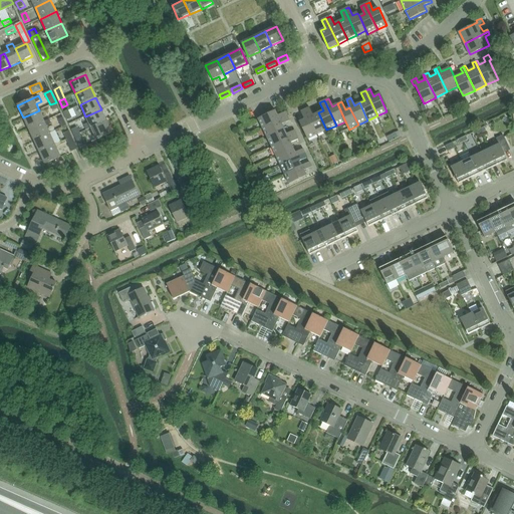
[(59,108),(56,102),(50,104),(53,111),(59,108)]
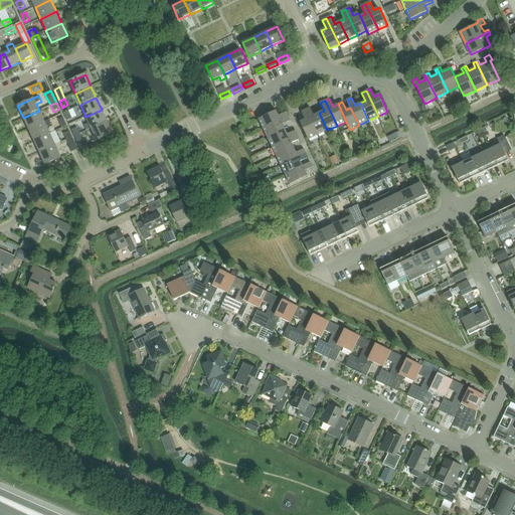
[(314,115),(311,107),(306,109),(318,135),(327,130),(319,113),(314,115)]
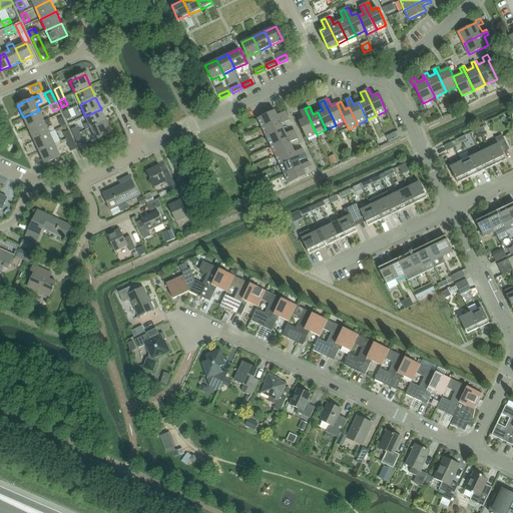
[(317,134),(305,108),(301,110),(305,118),(300,121),(308,138),(317,134)]
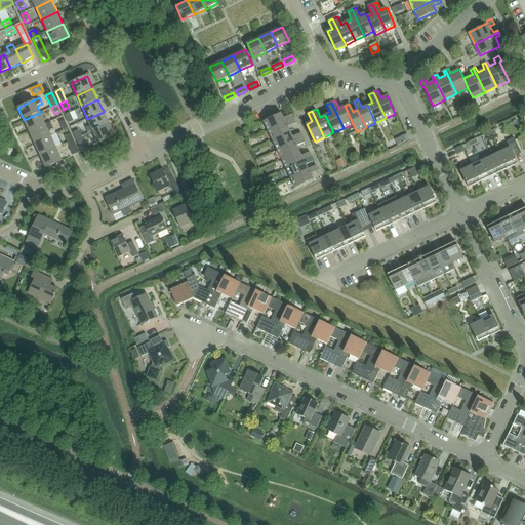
[(88,133),(93,130),(109,123),(104,112),(87,119),(90,125),(85,127),(88,133)]
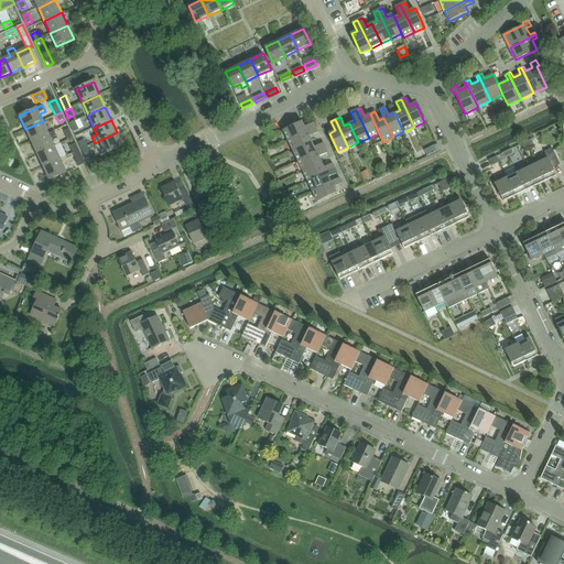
[(25,129),(31,142),(49,133),(43,121),(25,129)]
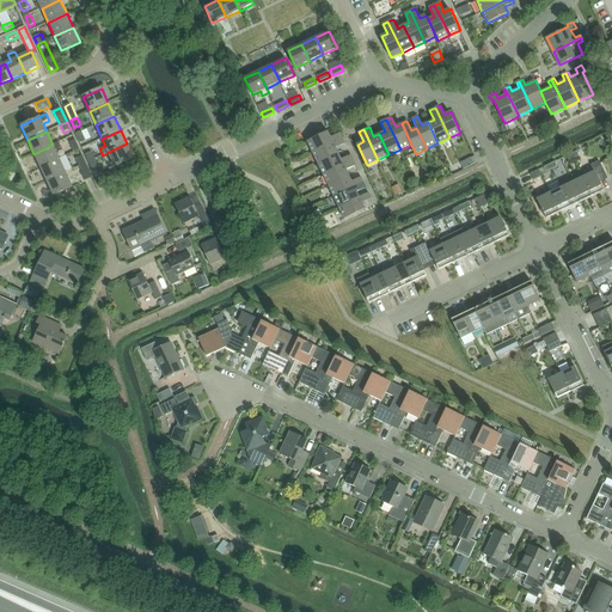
[(77,134),(81,144),(87,140),(83,132),(77,134)]
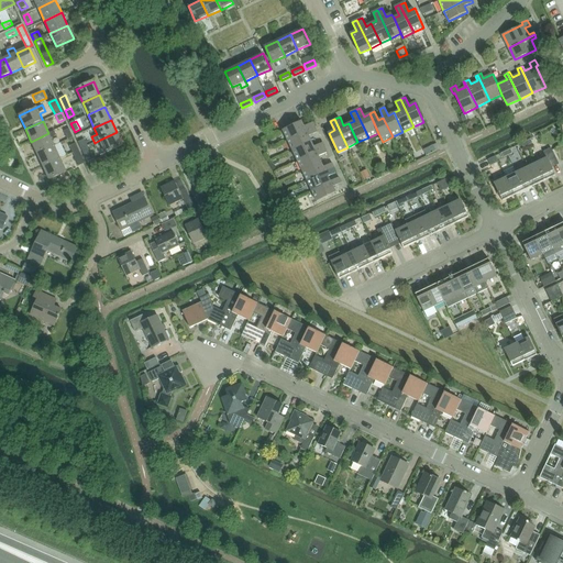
[(284,130),(288,140),(316,127),(313,122),(305,127),(302,121),(284,130)]
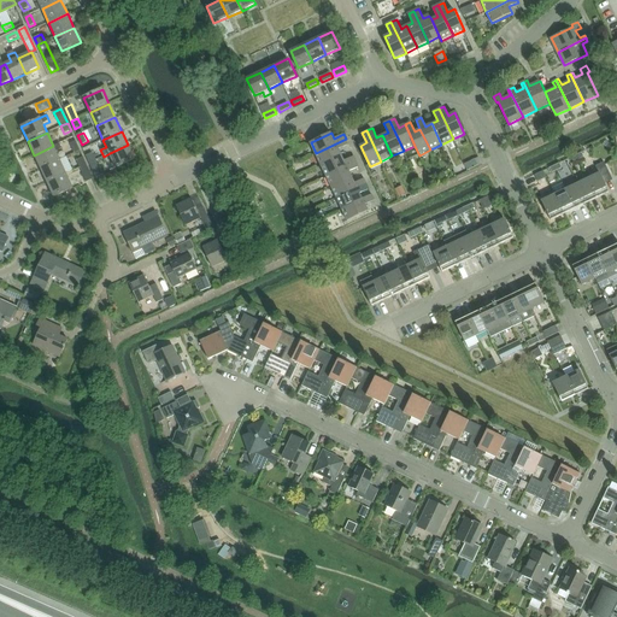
[(316,153),(321,164),(342,154),(339,148),(348,144),(346,139),(316,153)]
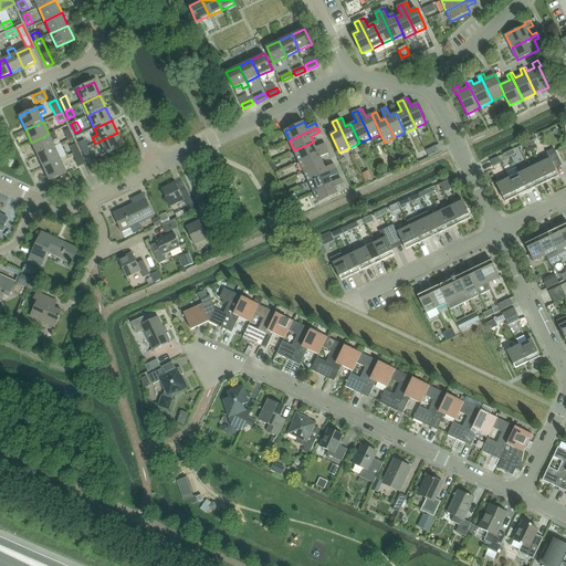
[(69,142),(73,138),(70,130),(64,133),(69,142)]
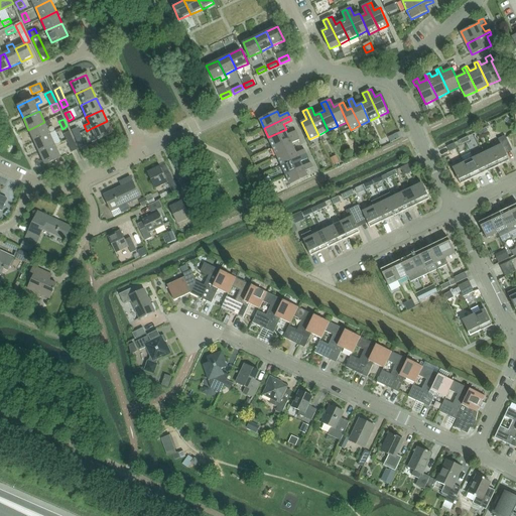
[(49,120),(44,122),(28,130),(34,141),(50,134),(47,128),(52,126),(49,120)]
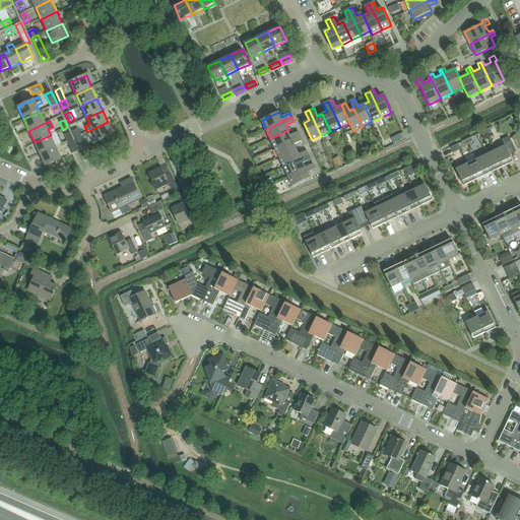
[(114,134),(108,122),(92,129),(98,141),(114,134)]
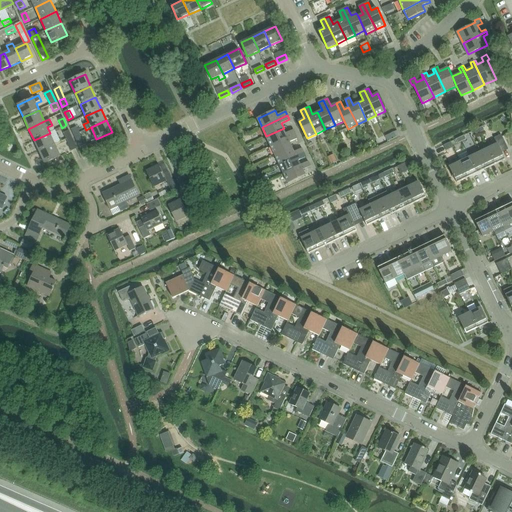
[(81,132),(78,127),(72,129),(75,135),(81,132)]
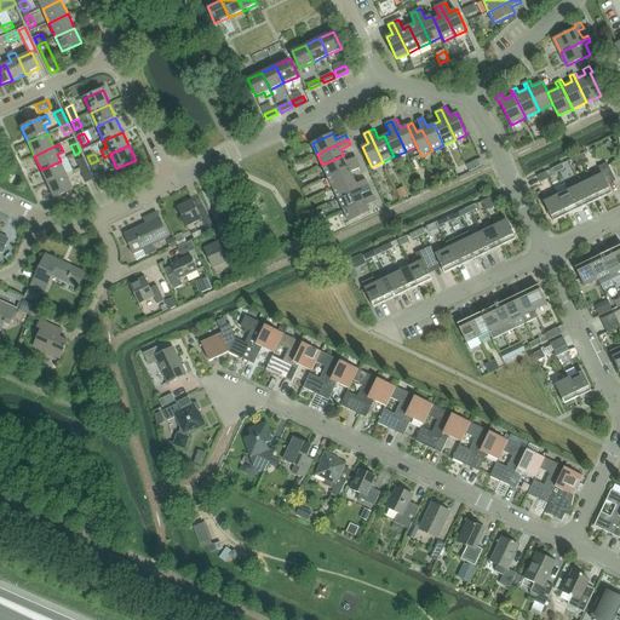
[(322,165),(328,177),(359,162),(356,156),(346,161),(344,155),(322,165)]
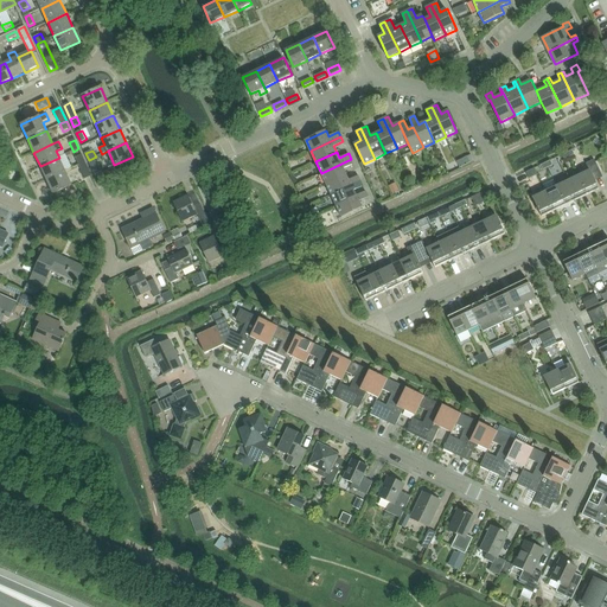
[(75,159),(78,165),(85,163),(82,155),(75,159)]
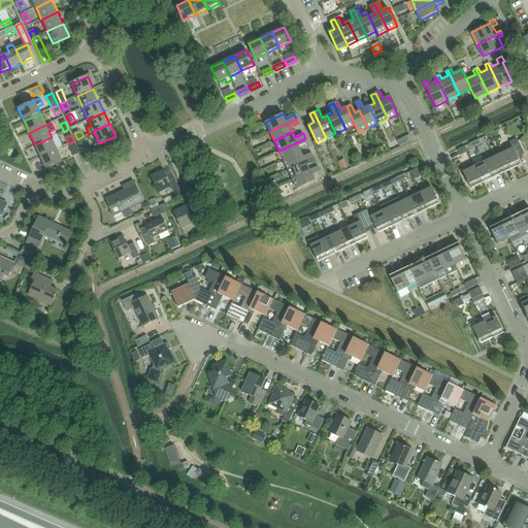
[(90,149),(84,136),(77,139),(84,152),(90,149)]
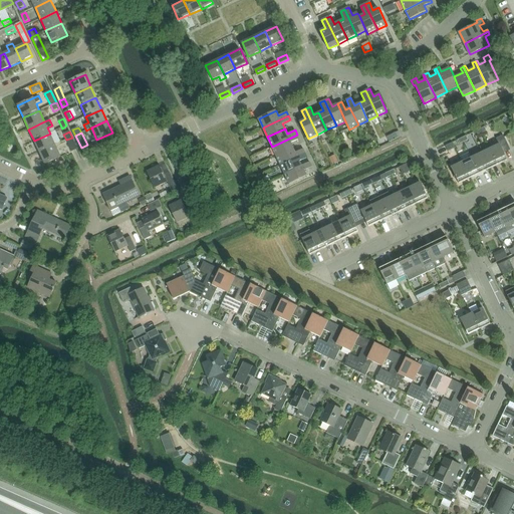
[(39,152),(55,145),(50,134),(34,141),(39,152)]
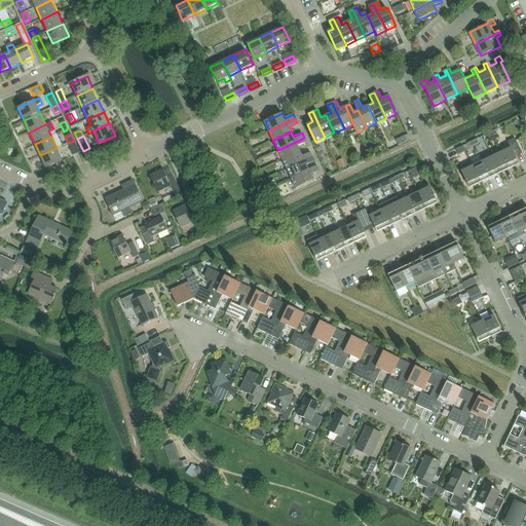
[(278,150),(283,159),(301,151),(298,146),(306,142),(304,138),(278,150)]
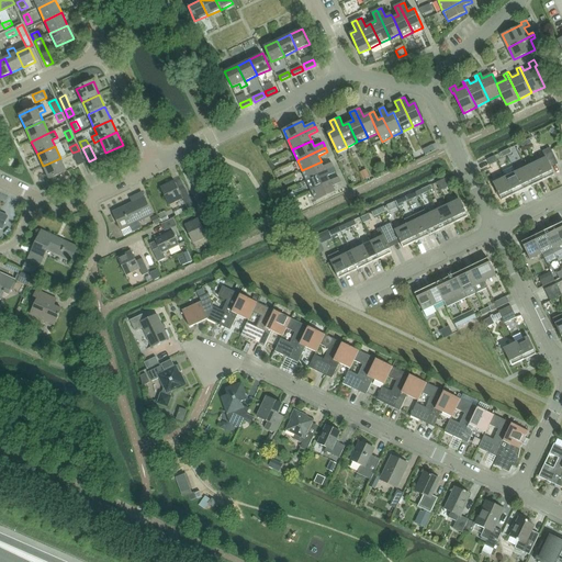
[(543,152),(551,168),(559,164),(550,147),(543,152)]
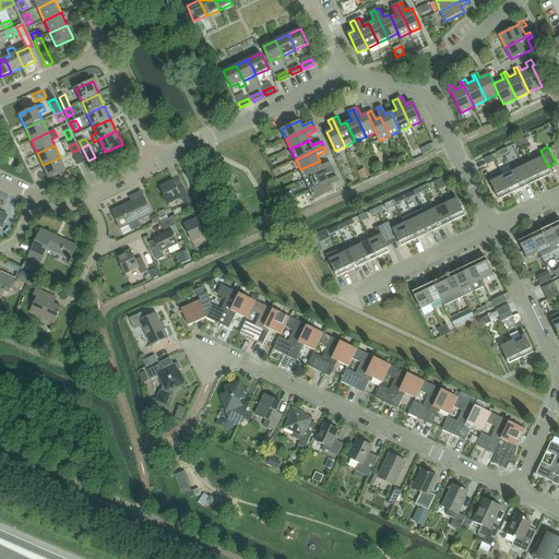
[(84,163),(79,150),(72,152),(79,166),(84,163)]
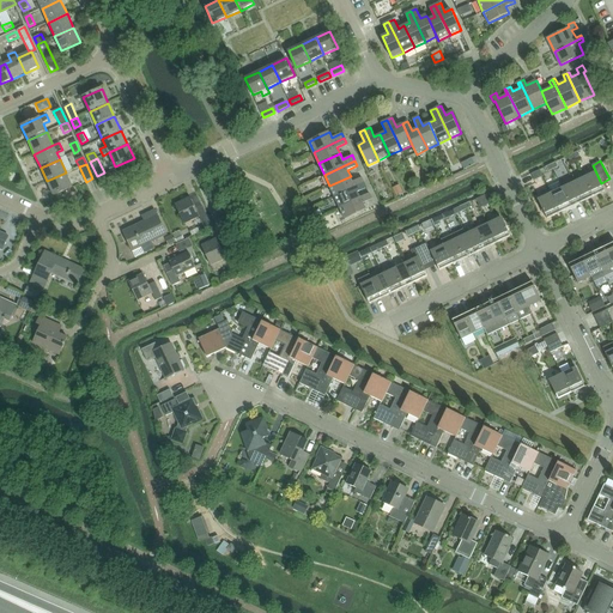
[(110,170),(104,174),(108,181),(114,177),(110,170)]
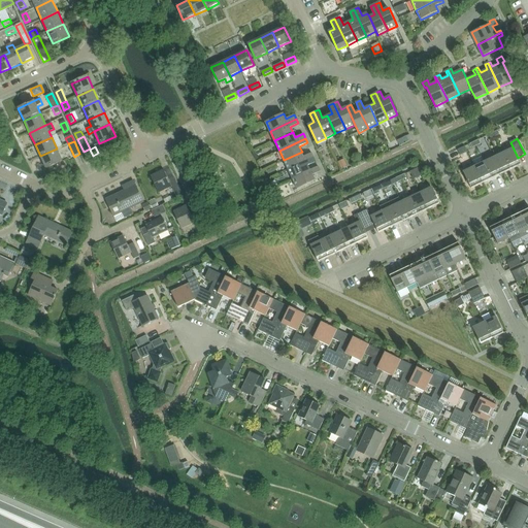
[(461,157),(469,153),(466,146),(458,151),(461,157)]
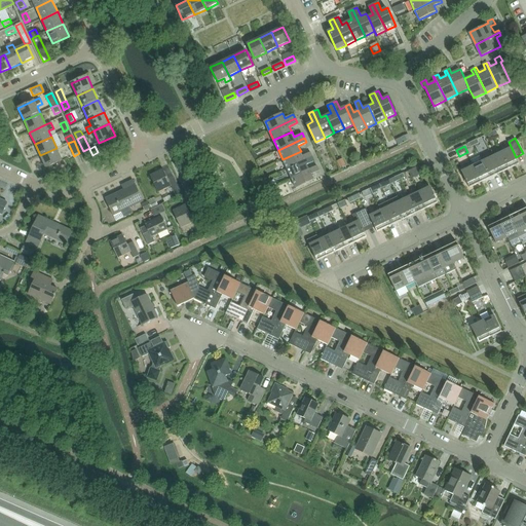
[(57,148),(40,155),(46,167),(63,160),(57,148)]
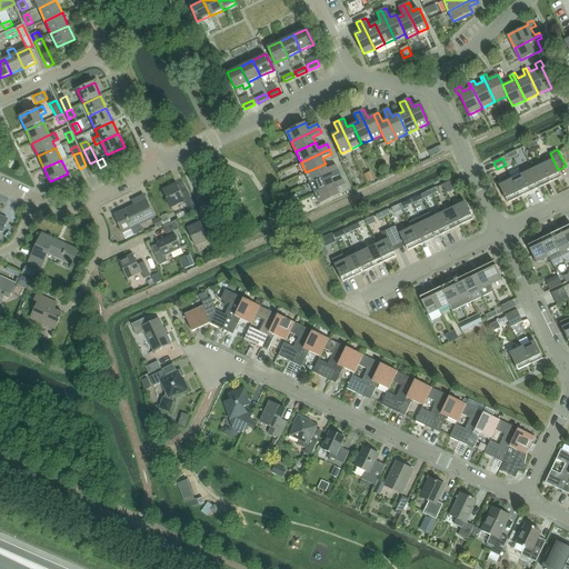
[(552,160),(542,165),(551,182),(561,178),(552,160)]
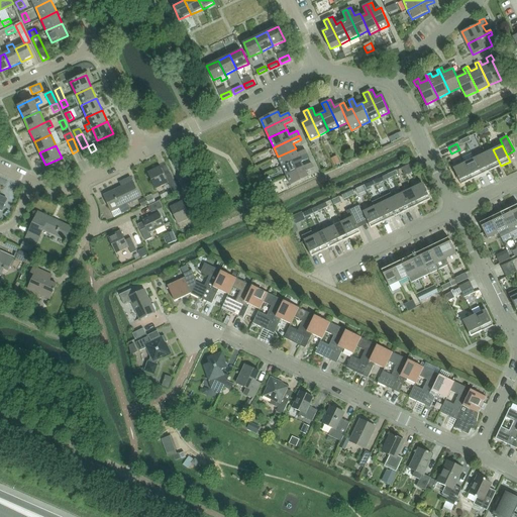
[(296,148),(278,157),(283,167),(308,154),(306,149),(298,153),(296,148)]
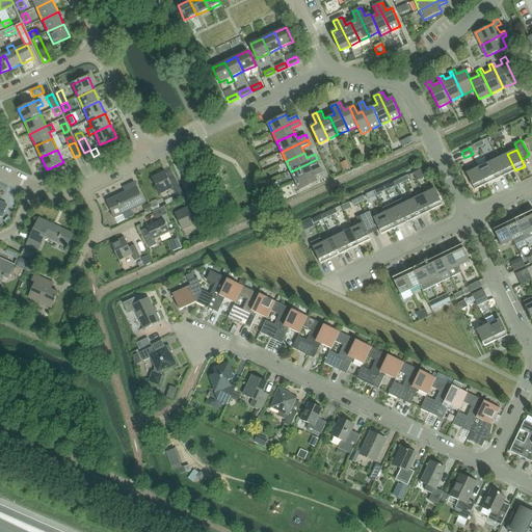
[(507,154),(498,159),(505,176),(515,170),(507,154)]
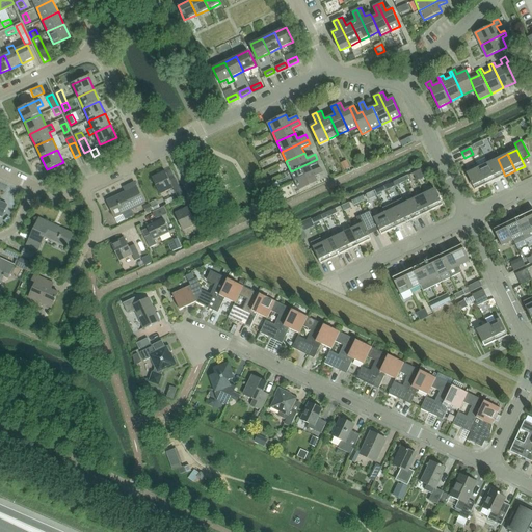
[(317,159),(291,171),(295,181),(321,168),(321,167),(313,171),(311,167),(319,163),(317,159)]
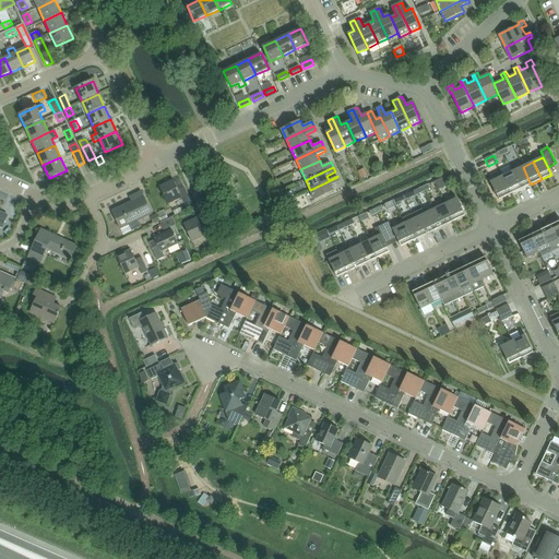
[(521,189),(531,185),(523,167),(513,171),(521,189)]
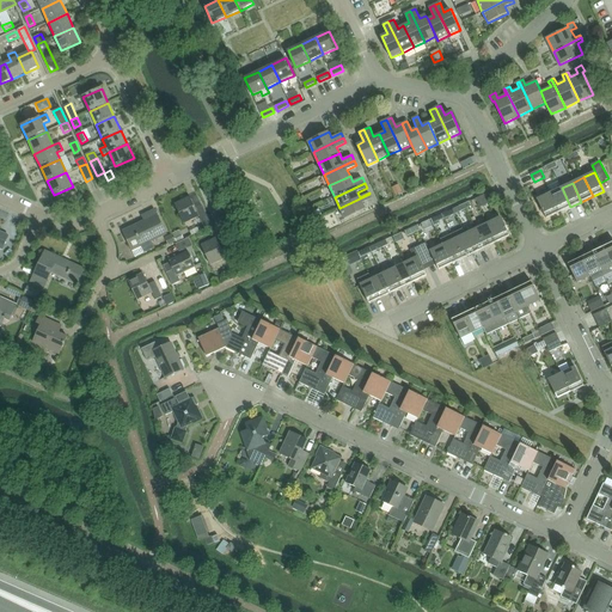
[(403,193),(398,184),(391,189),(396,197),(403,193)]
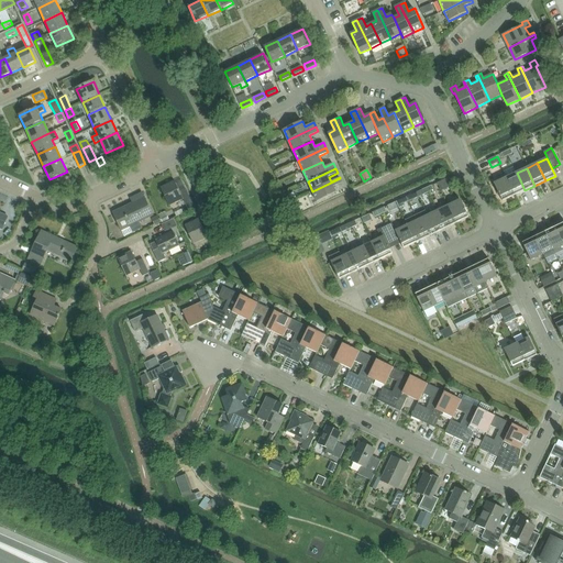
[(525,190),(517,173),(506,178),(515,196),(525,190)]
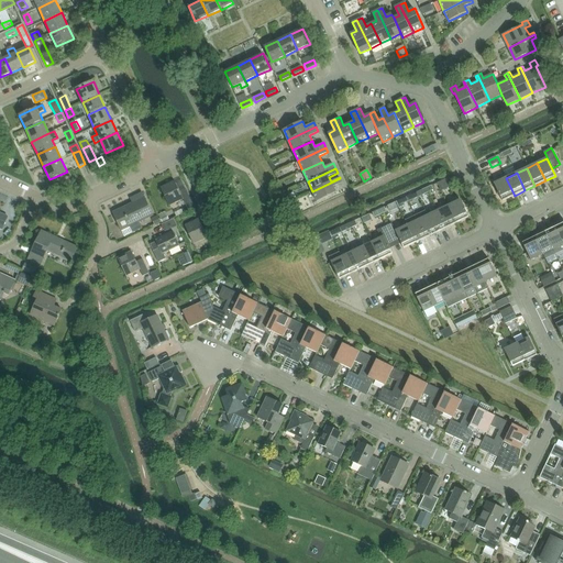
[(454,186),(450,177),(437,184),(441,192),(454,186)]
